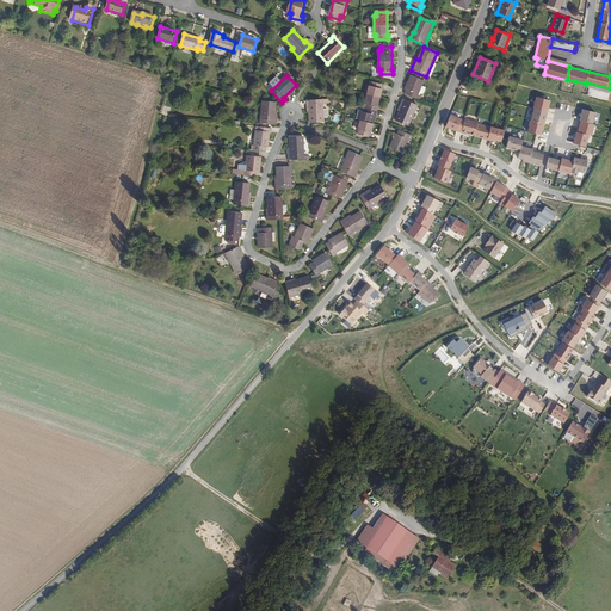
[(417,96),(423,81),(411,76),(405,91),(407,91),(406,96),(418,100),(420,97),(417,96)]
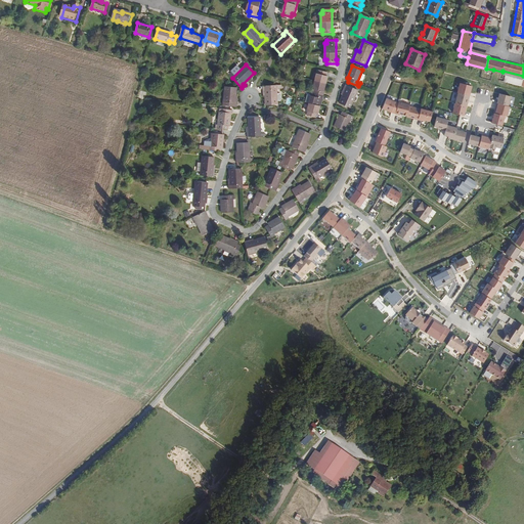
[(323,99),(325,92),(324,91),(328,76),(326,76),(328,72),(317,70),(316,73),(315,73),(312,89),(314,89),(312,96),(310,95),(306,112),(307,112),(306,116),(316,118),(317,115),(318,115),(322,98),(323,99)]
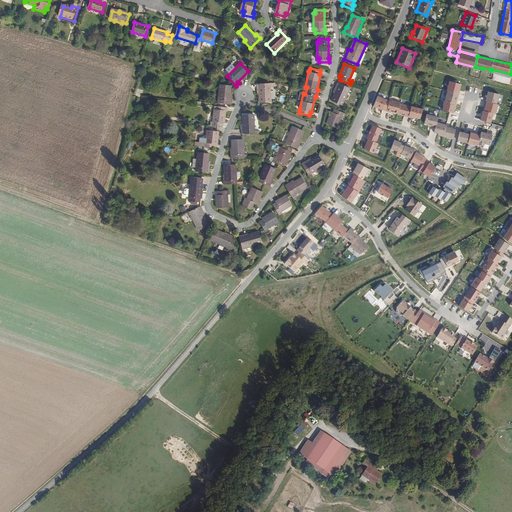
[(511,81),(511,78),(511,74),(491,69),(491,70),(482,68),(481,74),(511,81)]
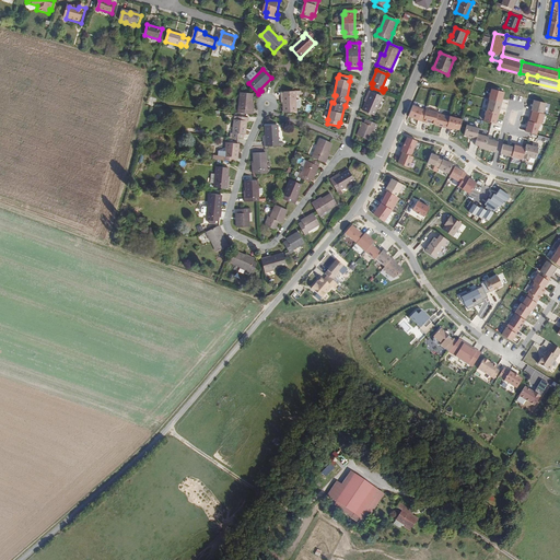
[(491,89),(488,101),(501,104),(503,92),(491,89)]
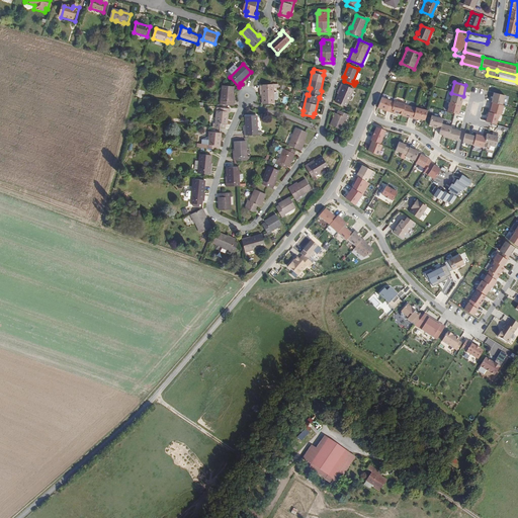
[(232,102),(234,87),(222,85),(221,105),(234,106),(234,102),(232,102)]
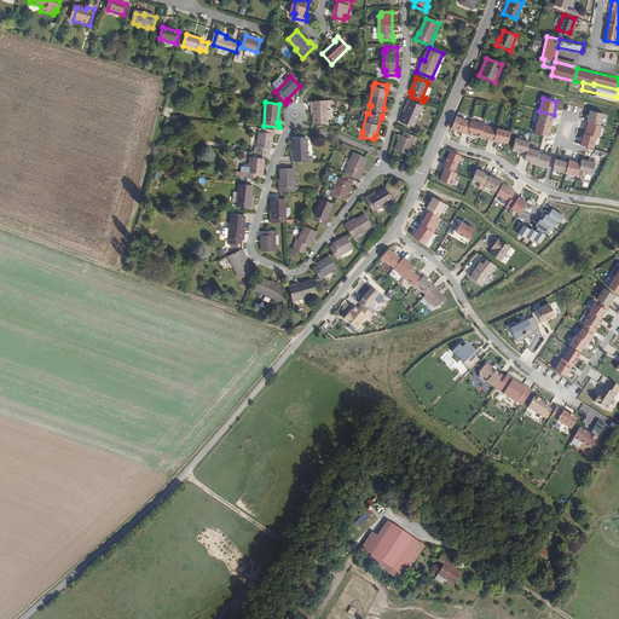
[(327,125),(327,106),(333,106),(333,102),(311,102),(311,108),(313,108),(314,125),(327,125)]
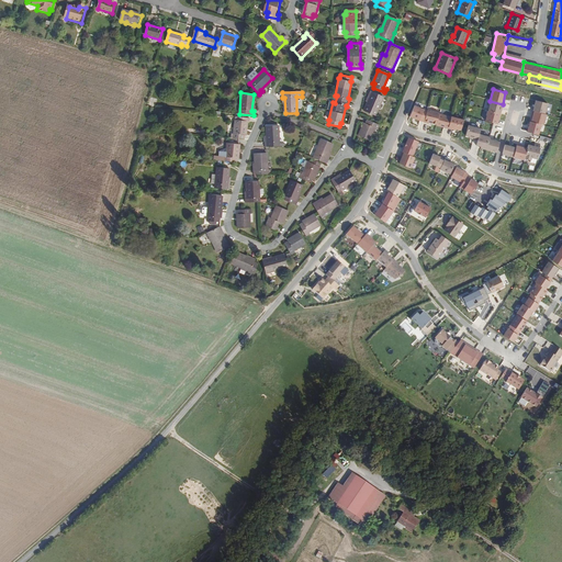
[(377,116),(384,98),(370,92),(369,96),(371,97),(364,112),(377,116)]
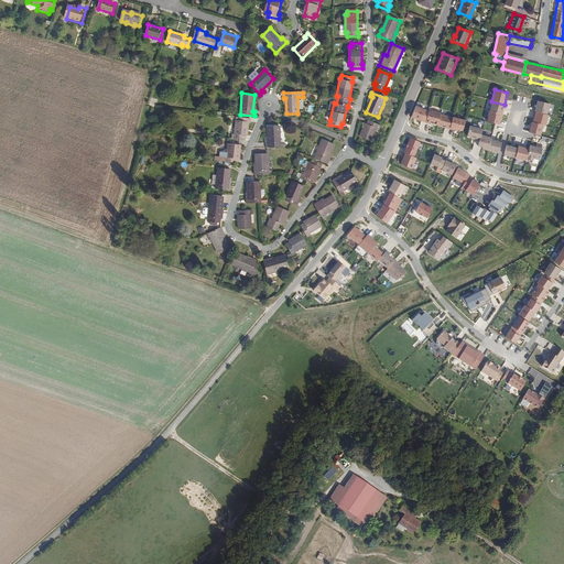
[(490,112),(502,115),(505,105),(491,101),(490,112)]
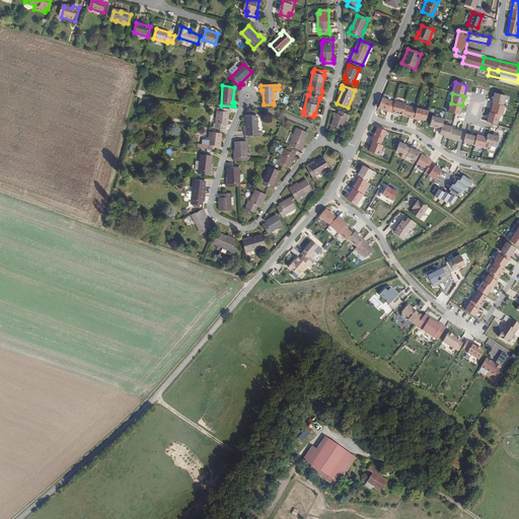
[(506,95),(495,93),(492,103),(503,106),(506,95)]
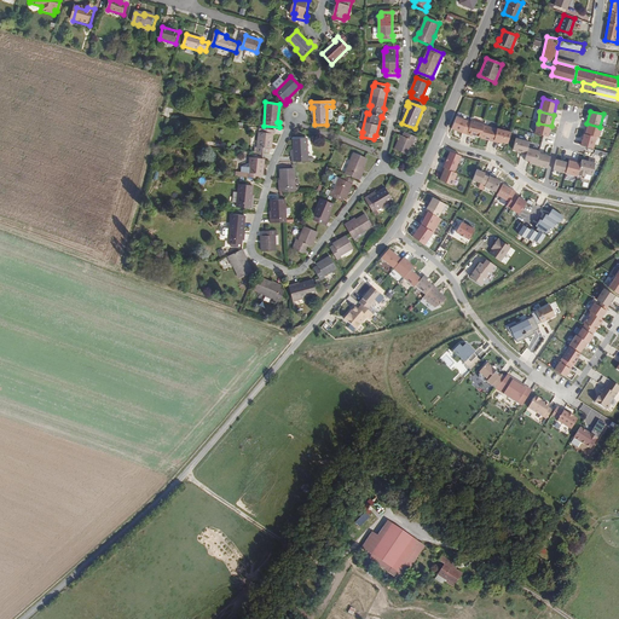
[(467,121),(456,117),(451,131),(461,136),(462,133),(467,121)]
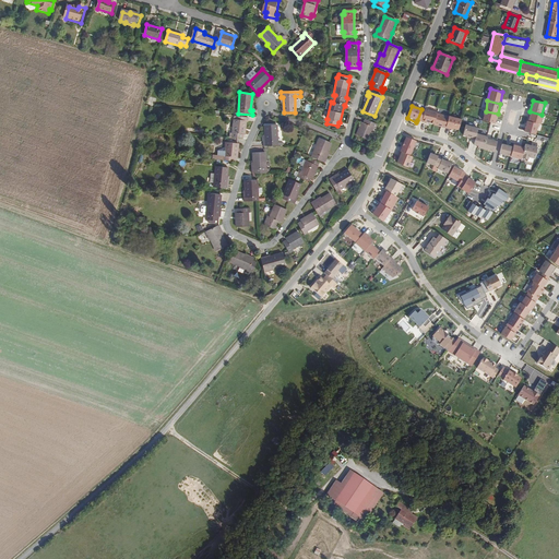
[(437,113),(426,110),(423,123),(433,126),(435,126),(437,113)]
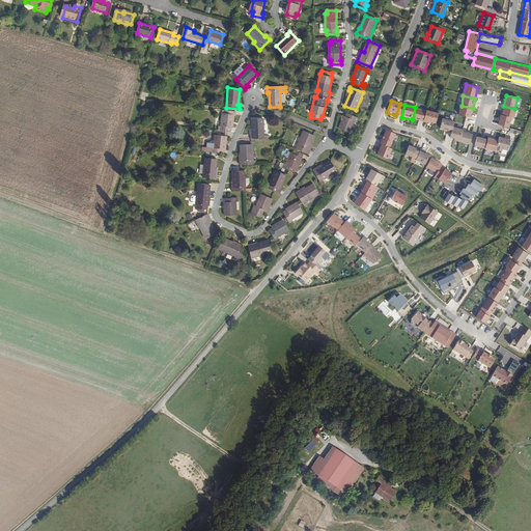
[(460,106),(458,116),(471,118),(473,108),(462,106),(460,106)]
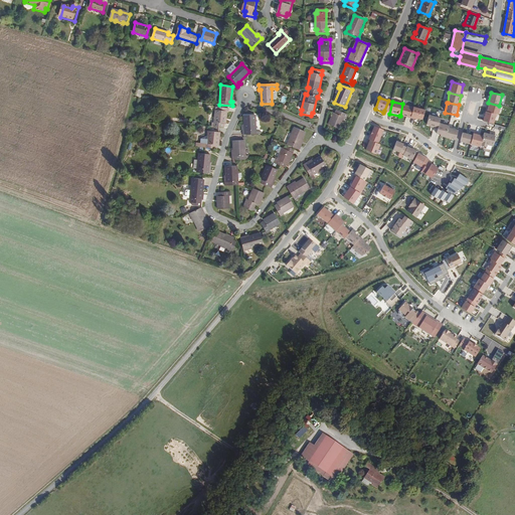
[(499,106),(488,103),(486,114),(496,116),(498,116),(500,106),(499,106)]
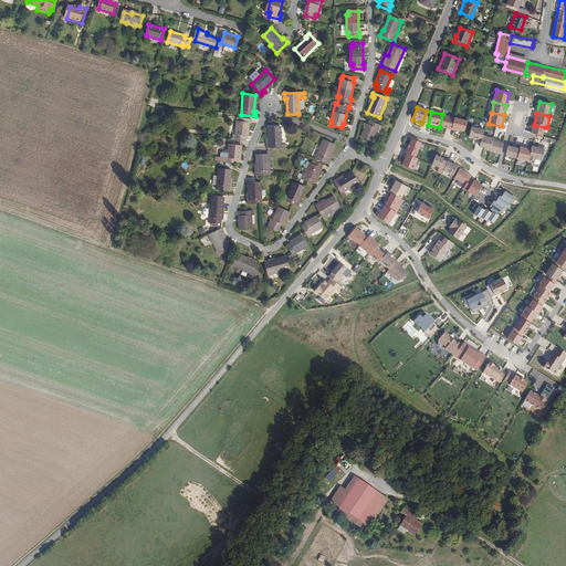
[(453,116),(442,114),(440,127),(451,129),(453,116)]
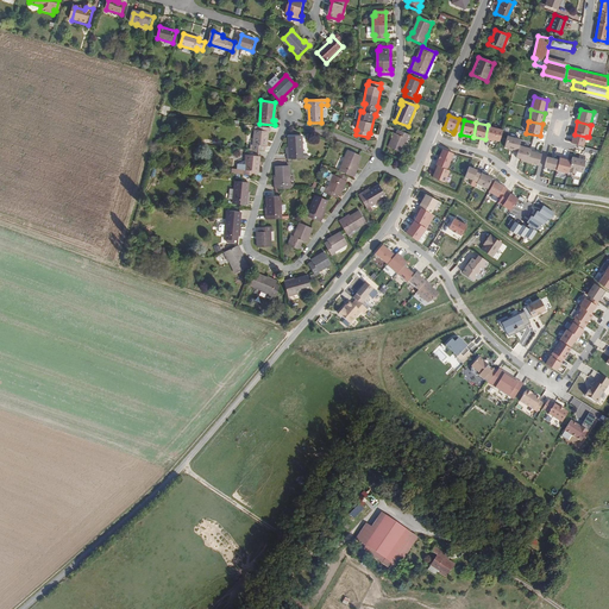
[(502,129),(488,125),(485,139),(484,142),(498,144),(502,129)]
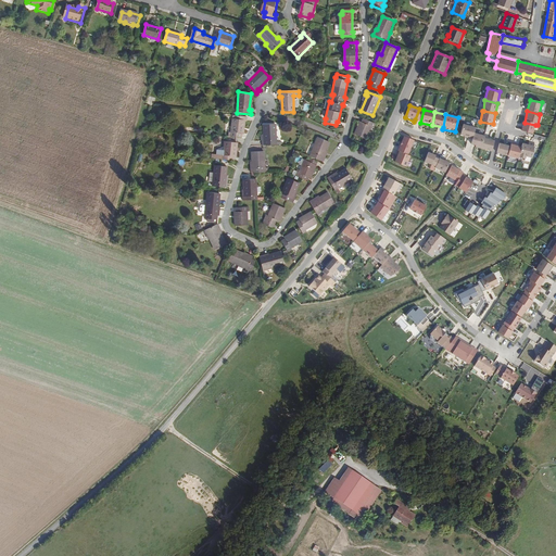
[(247,121),(248,116),(234,115),(231,131),(229,131),(229,137),(242,137),(242,133),(243,133),(244,121),(247,121)]
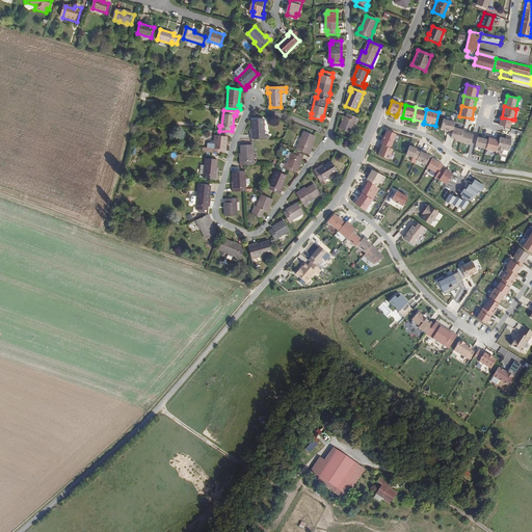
[(351,134),(355,122),(357,122),(360,118),(347,113),(346,117),(345,116),(340,129),(351,134)]
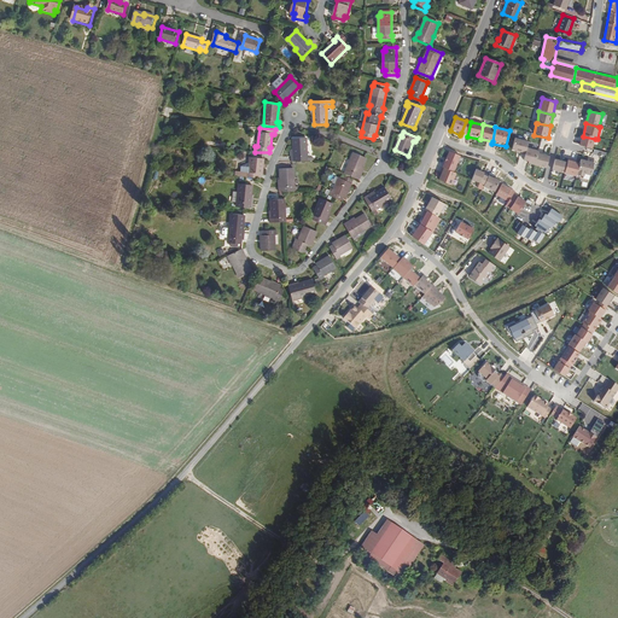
[(593,150),(595,139),(583,136),(582,135),(579,147),(593,150)]
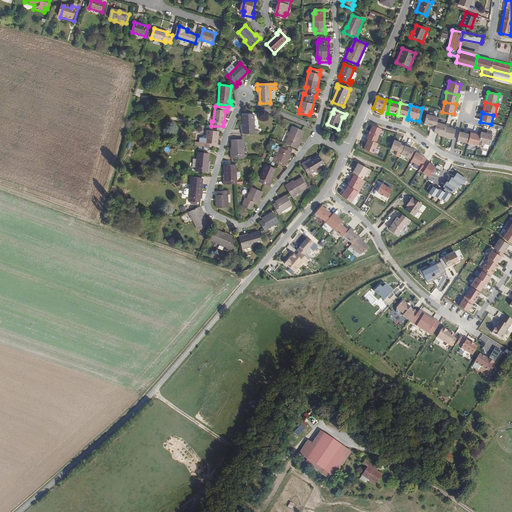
[(255,133),(254,114),(242,115),(243,129),(241,129),(242,134),(255,133)]
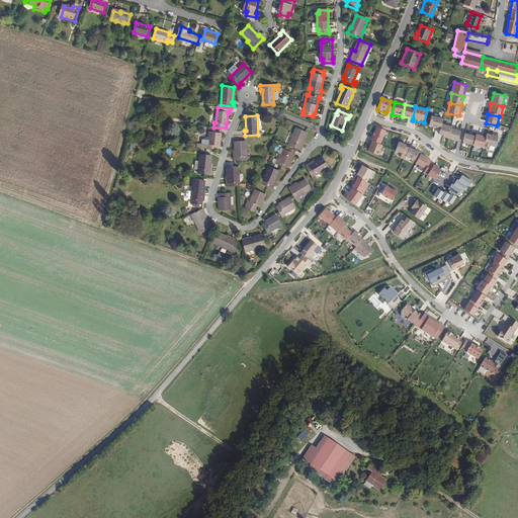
[(431,117),(429,126),(440,130),(441,123),(442,119),(431,117)]
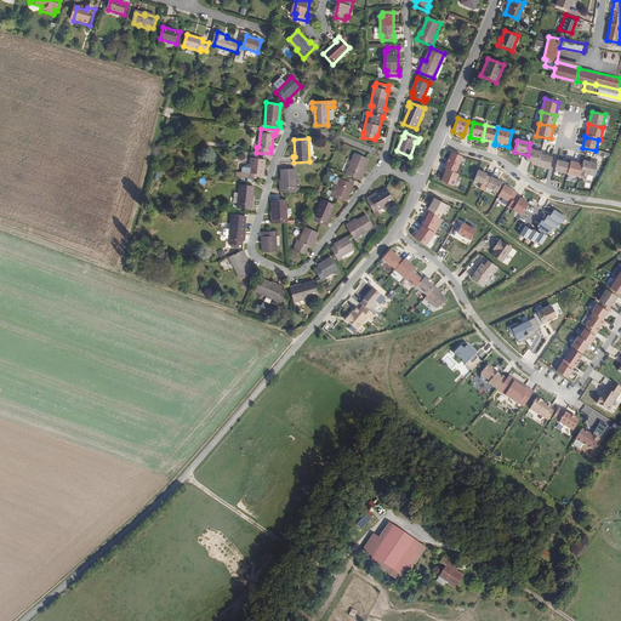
[(541,151),(529,148),(528,155),(527,163),(537,165),(540,154),(541,151)]
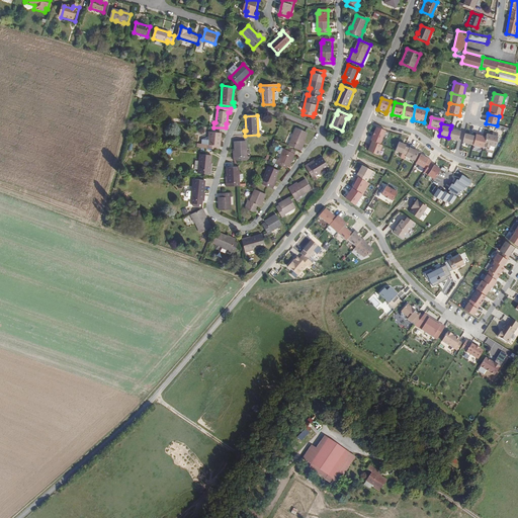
[(300,146),(307,132),(296,126),(288,145),(300,150),(303,146),(300,146)]
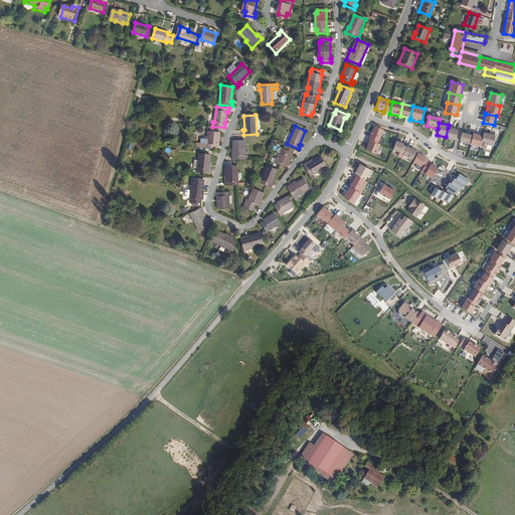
[(382,130),(373,126),(368,140),(378,144),(384,131),(382,130)]
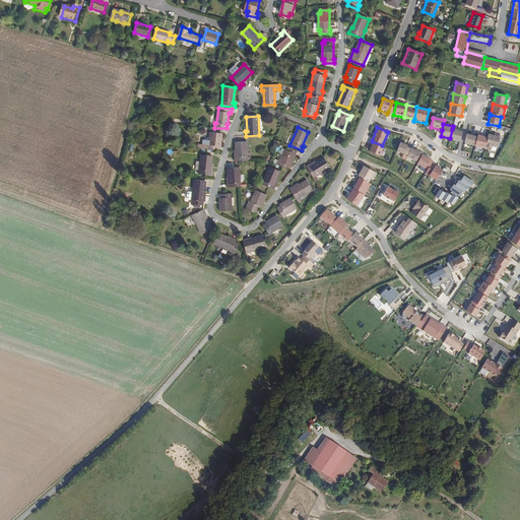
[(463,131),(452,129),(450,138),(450,141),(460,143),(463,131)]
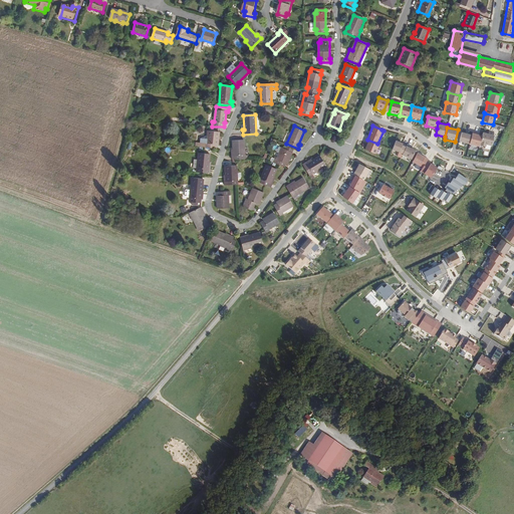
[(219,146),(220,132),(210,131),(209,144),(207,144),(207,149),(217,150),(218,146),(219,146)]
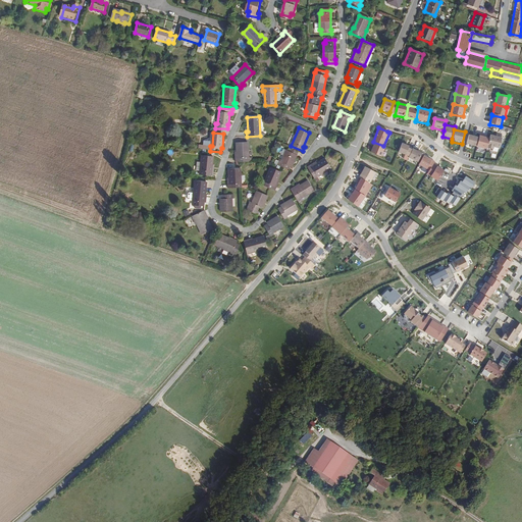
[(477,137),(468,135),(466,145),(475,147),(477,137)]
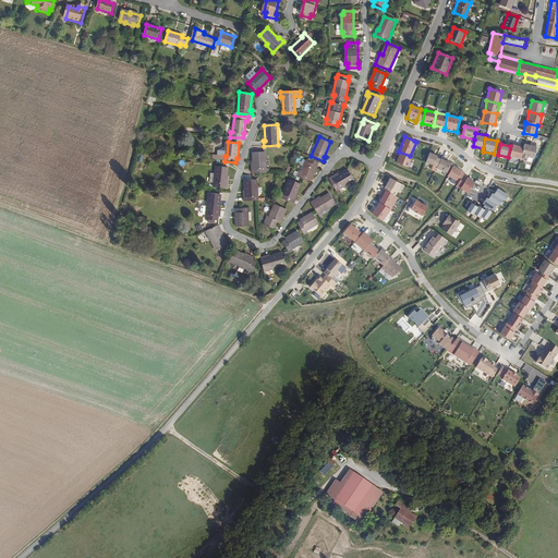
[(535,146),(524,144),(521,157),(533,159),(535,146)]
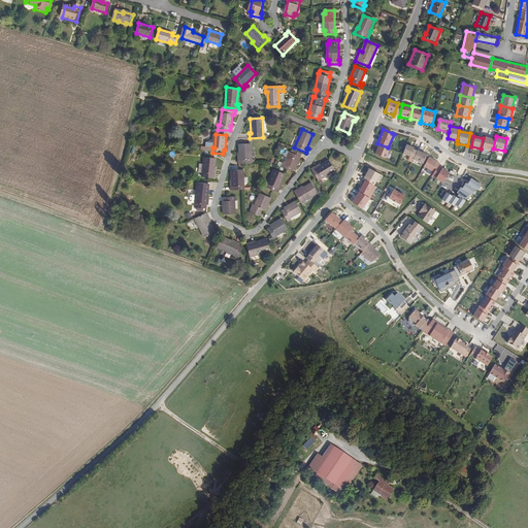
[(495,139),(485,137),(482,150),(492,152),(495,139)]
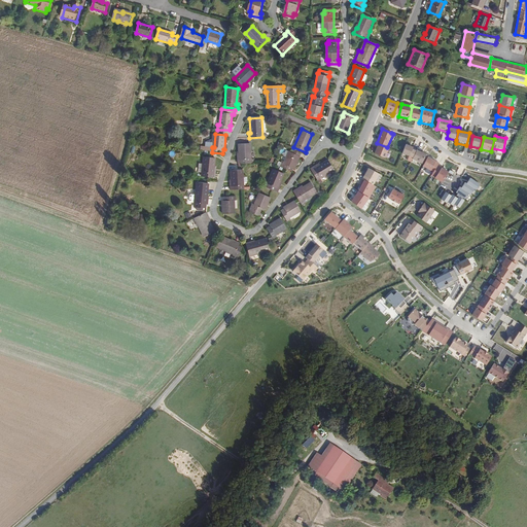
[(387,147),(377,143),(375,146),(376,147),(374,153),(384,157),(385,159),(389,148),(387,147)]
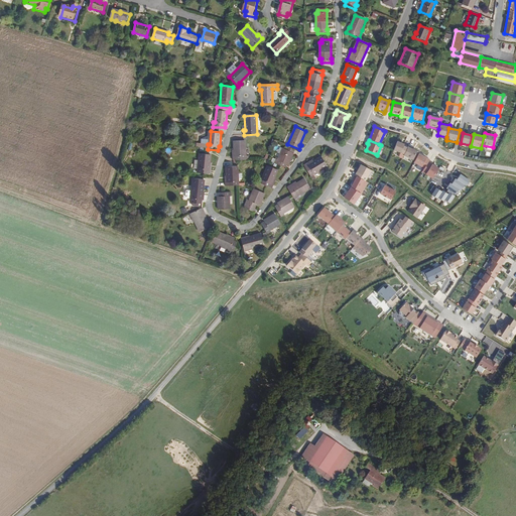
[(406,145),(397,141),(393,150),(400,153),(402,153),(406,145)]
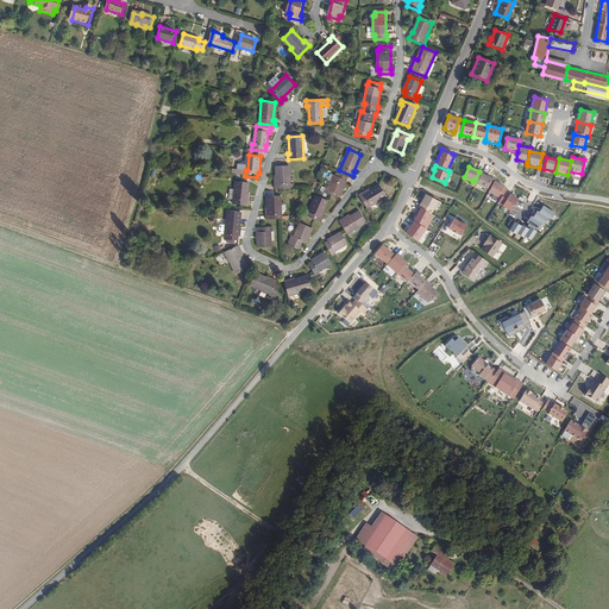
[(292,189),(290,168),(277,168),(278,186),(276,186),(276,190),(292,189)]
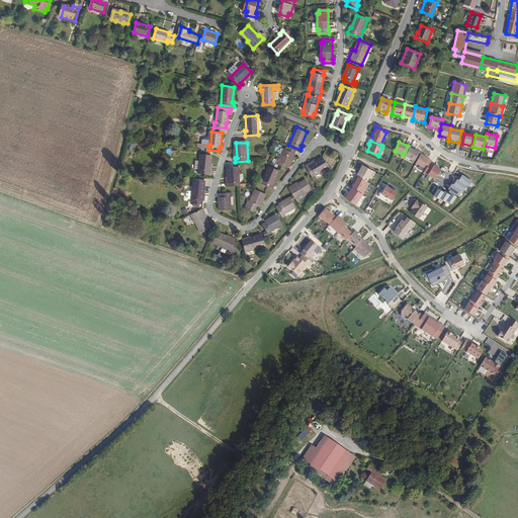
[(420,153),(409,148),(405,157),(416,162),(420,153)]
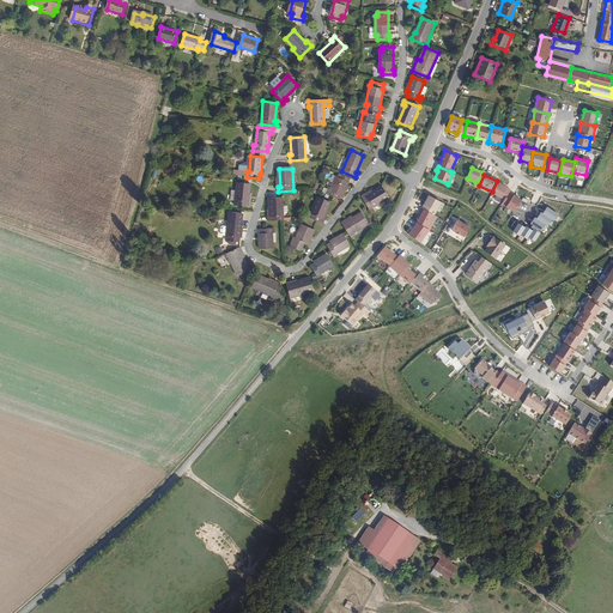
[(343,196),(349,182),(337,177),(331,192),(328,190),(326,194),(339,200),(341,196),(343,196)]
